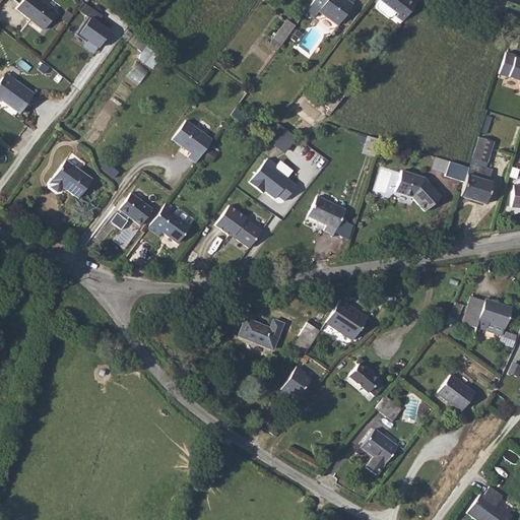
[(58,11),(44,0),(22,0),(18,6),(45,28),(58,11)]
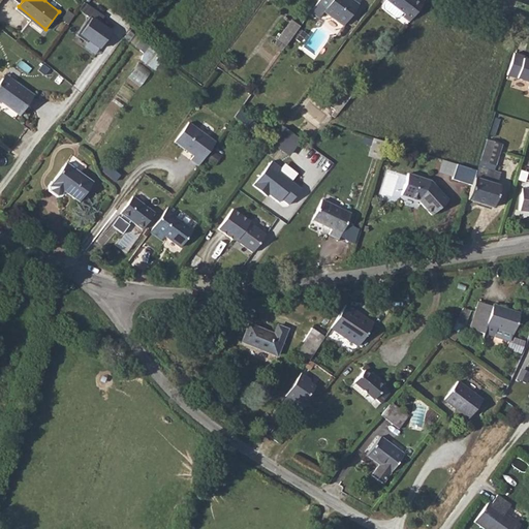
[(318,0),(310,11),(317,18),(322,11),(342,26),(358,5),(350,0),(318,0)]
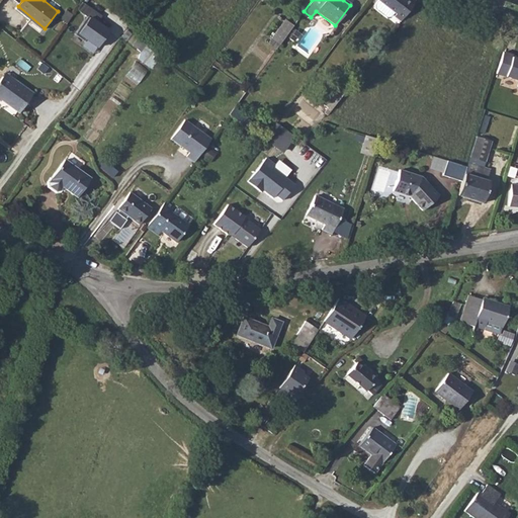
[(405,0),(377,0),(395,14),(394,16),(400,21),(414,3),(410,0),(405,0),(406,0),(405,0)]
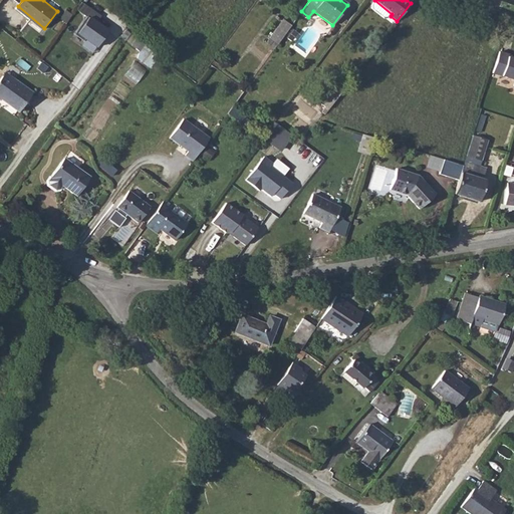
[(89,15),(77,32),(96,48),(109,30),(89,15)]
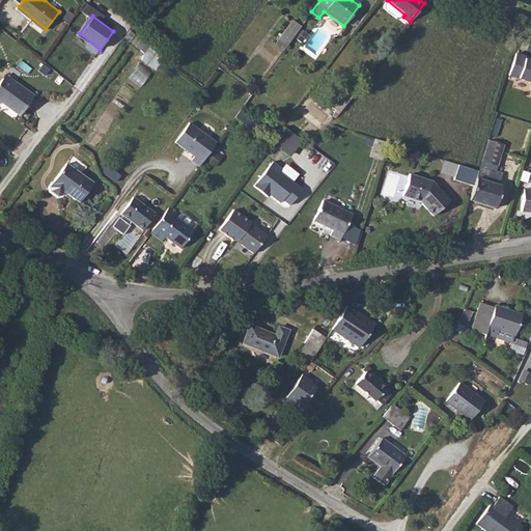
[(291,20),(277,39),(286,47),(301,27),(291,20)]
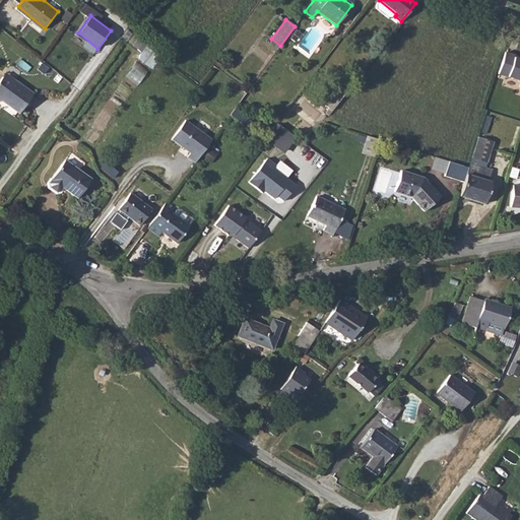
[(140,53),(141,51),(146,46),(127,30),(121,39),(125,42),(126,41),(140,53)]
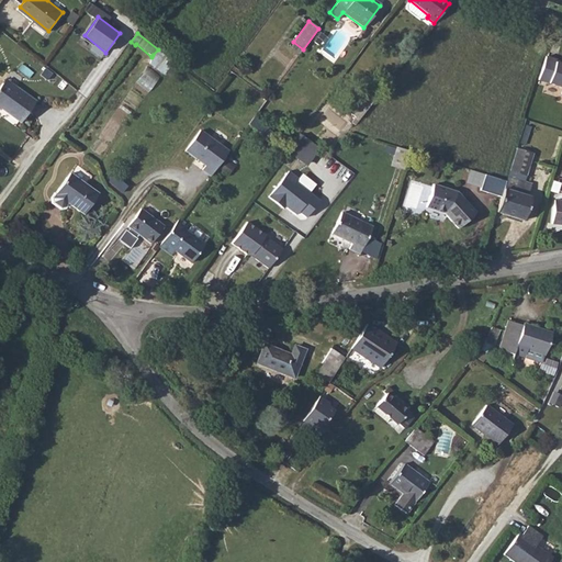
[(561,59),(549,55),(540,80),(561,86),(561,59)]
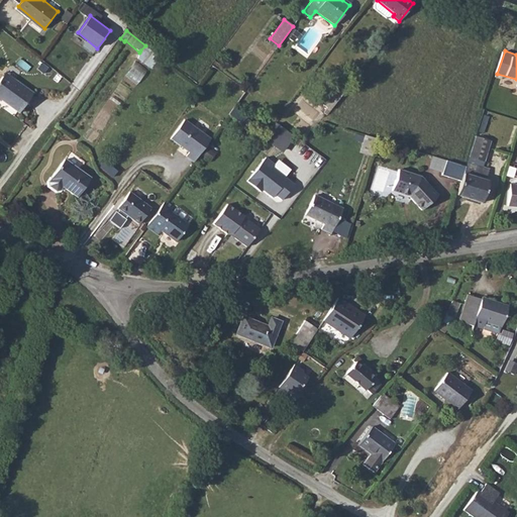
[(126,75),(137,83),(147,70),(135,62),(126,75)]
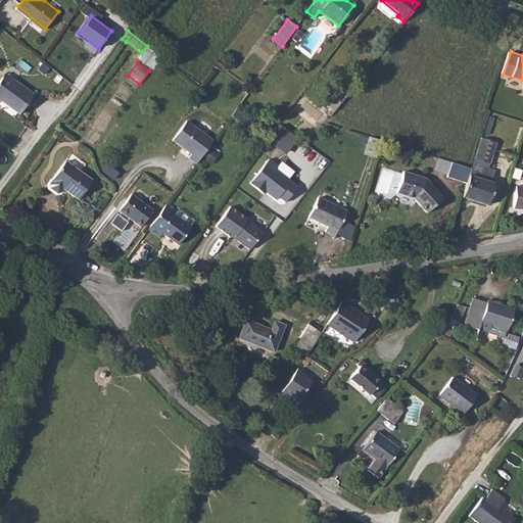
[(4,74),(0,79),(0,103),(1,102),(17,114),(32,94),(4,74)]
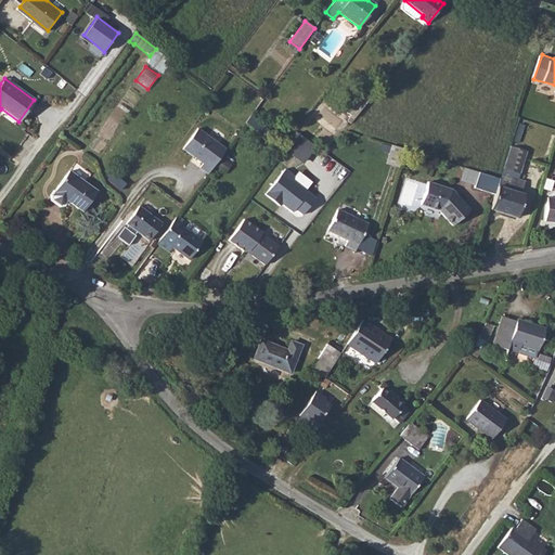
[(344,112),(350,116),(353,118),(368,101),(358,94),(344,112)]
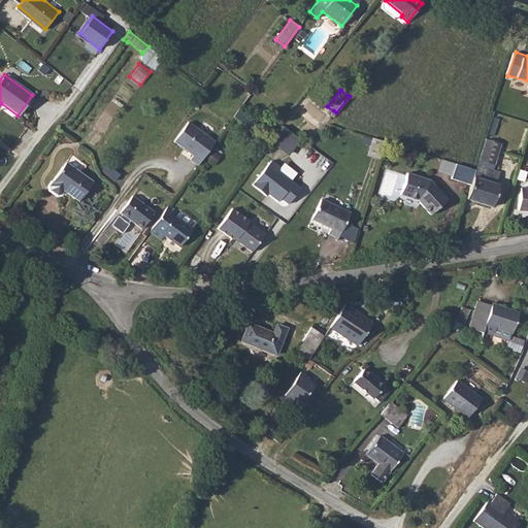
[(251,122),(237,111),(233,118),(246,128),(251,122)]
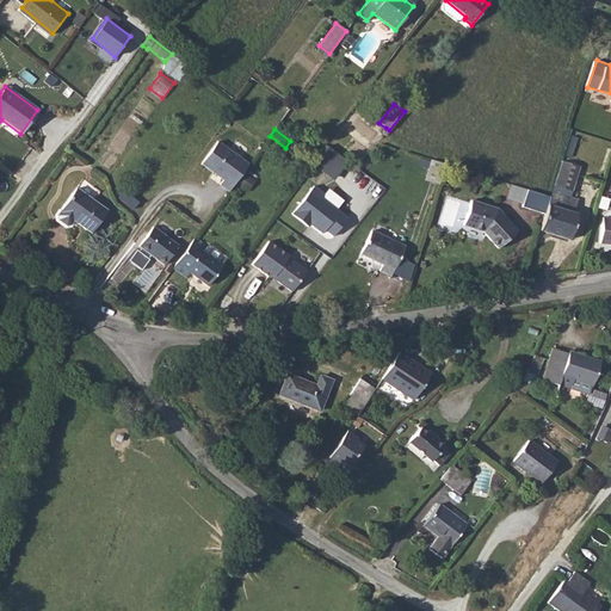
[(229,191),(248,164),(218,142),(202,164),(223,180),(220,185),(229,191)]
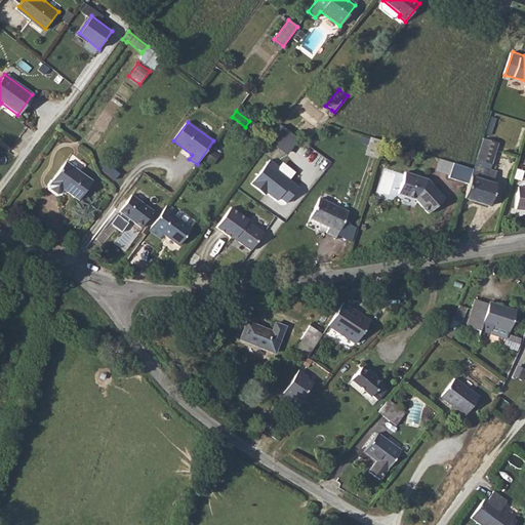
[(282,125),(271,143),(288,154),(298,138),(282,125)]
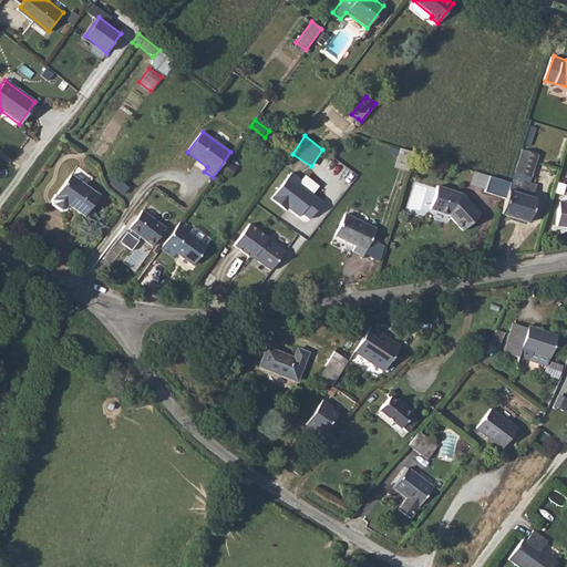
[(400,148),(394,167),(408,172),(413,153),(400,148)]
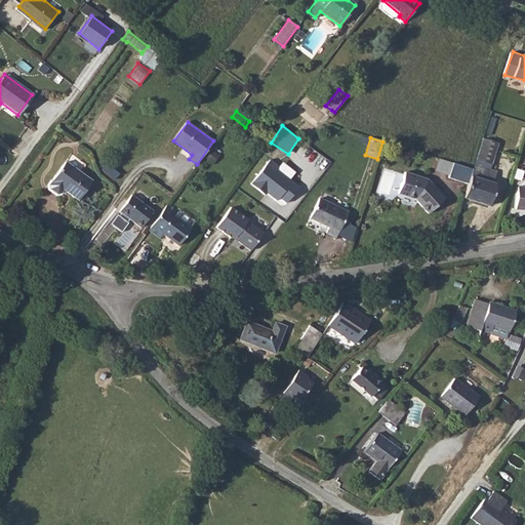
[(482,138),(473,169),(470,176),(494,185),(498,171),(491,169),(500,143),(482,138)]
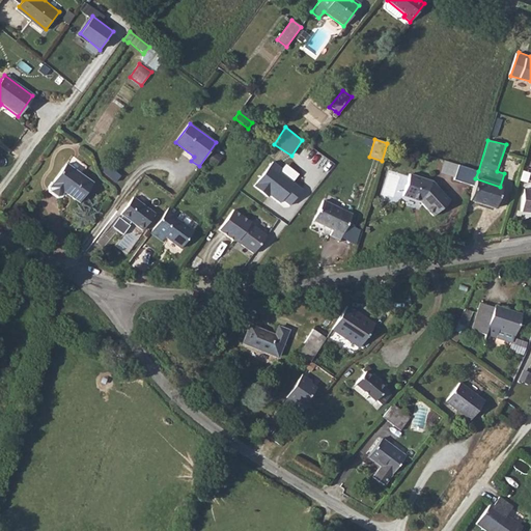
[(273,160),(253,185),(269,197),(271,195),(280,202),(283,199),(290,204),(302,188),(279,170),(282,167),(273,160)]
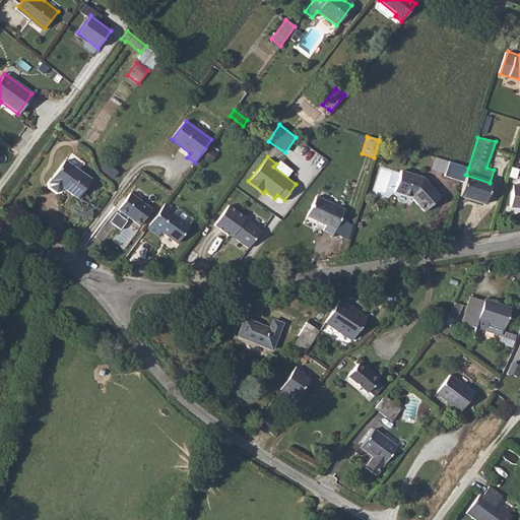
[(64,160),(50,180),(62,188),(61,189),(76,200),(90,180),(64,160)]
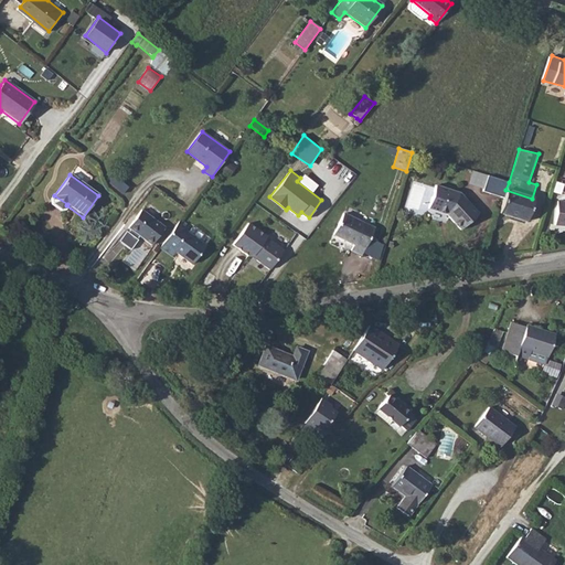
[(488,177),(482,192),(503,199),(505,190),(509,182),(488,177)]
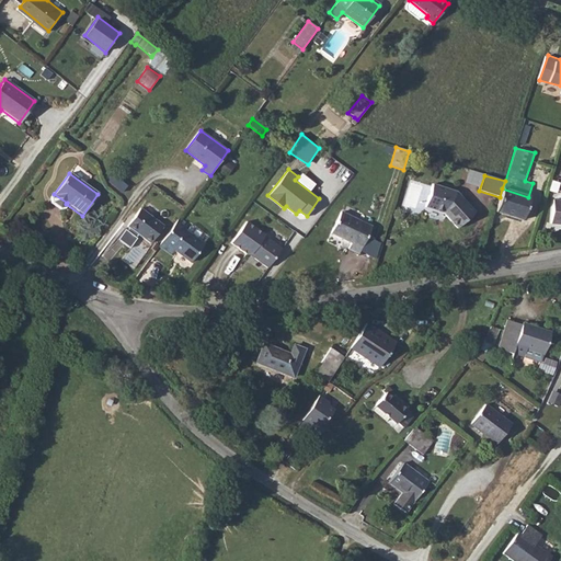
[(432,185),(425,207),(442,213),(457,229),(474,213),(459,195),(456,192),(432,185)]
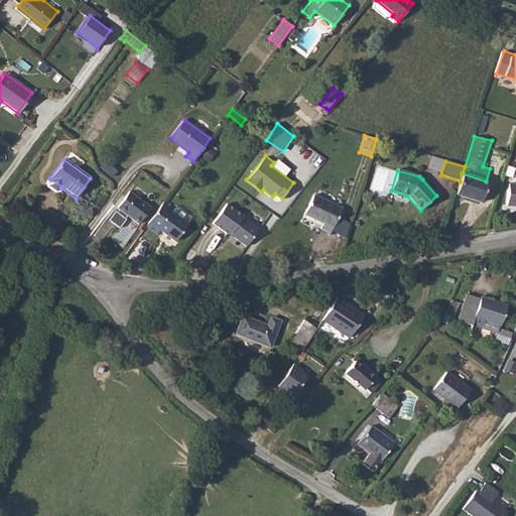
[(460,181),(456,195),(481,203),(487,181),(486,181),(462,173),(460,181)]
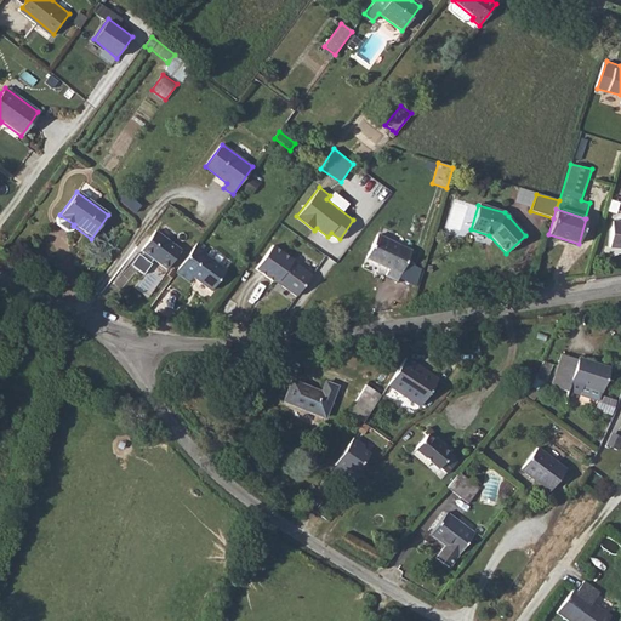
[(620,222),(611,222),(610,249),(620,249),(620,222)]
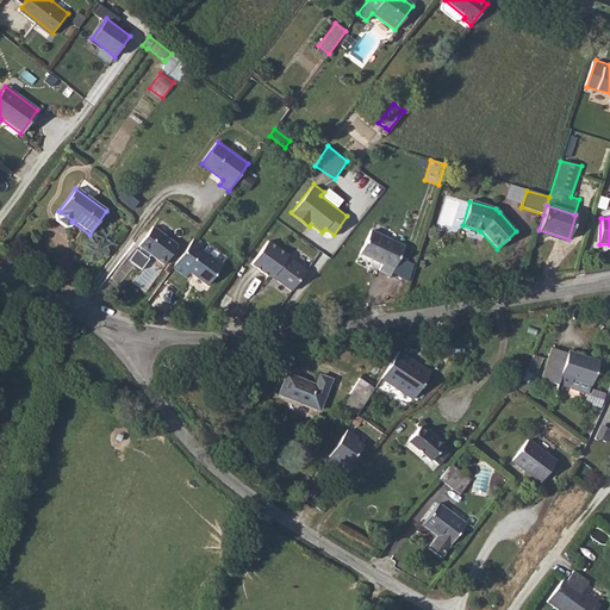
[(153,226),(137,247),(162,266),(178,246),(153,226)]
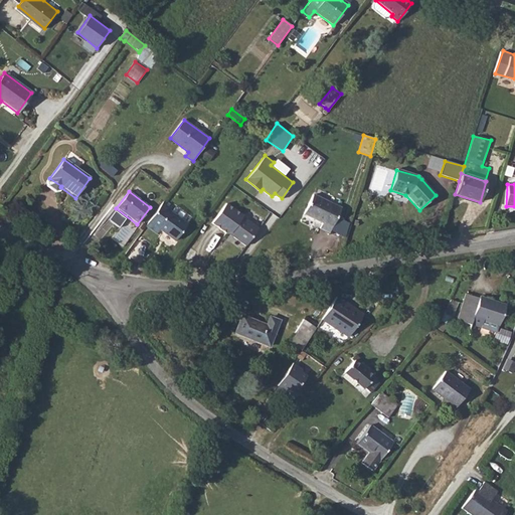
[(313,195),(304,214),(322,223),(320,227),(330,232),(341,208),(313,195)]
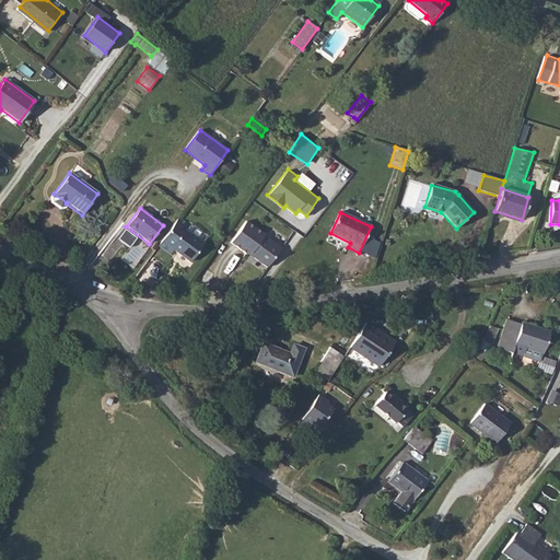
[(173,257),(171,255),(175,249),(191,261),(203,244),(185,230),(188,224),(179,218),(159,246),(161,247),(153,258),(165,267),(173,257)]
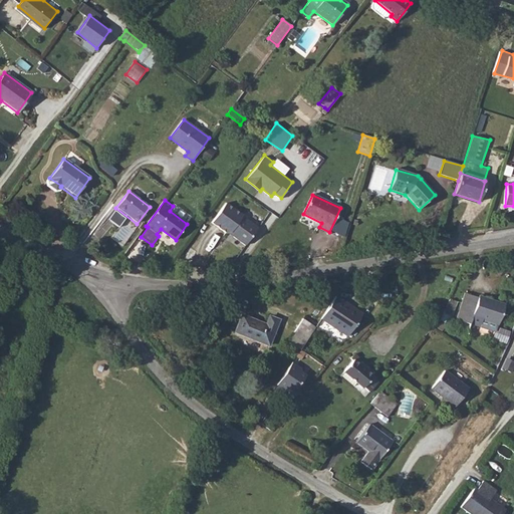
[(239,215),(225,204),(211,223),(225,234),(239,215)]
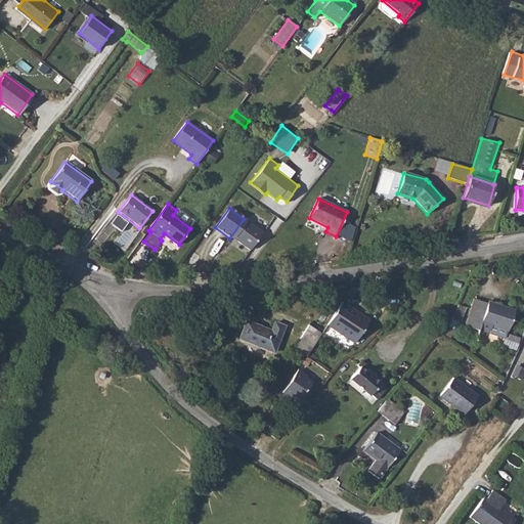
[(229,238),(234,237),(238,241),(236,243),(249,251),(262,233),(246,221),(247,221),(244,219),(229,238)]
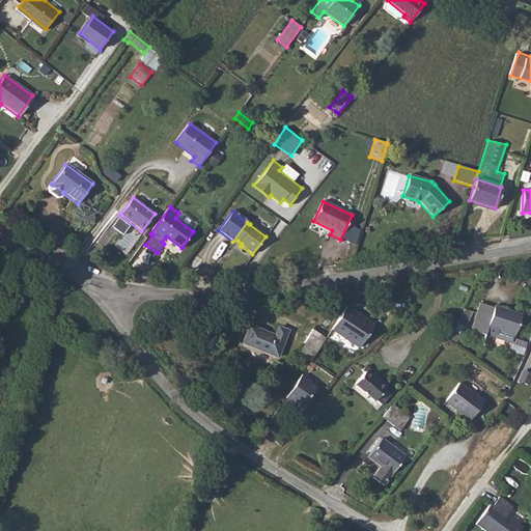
[(471,330),(511,342),(513,335),(514,336),(522,314),(494,306),(494,308),(479,303),(471,330)]
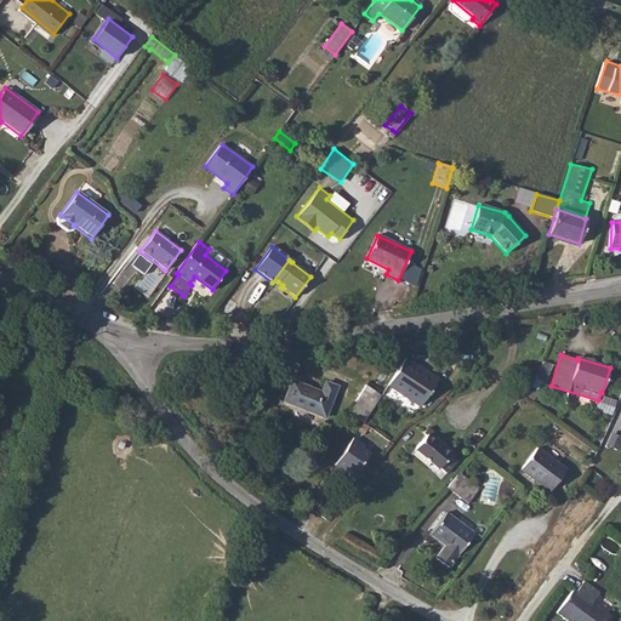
[(405,358),(387,385),(420,406),(438,380),(405,358)]
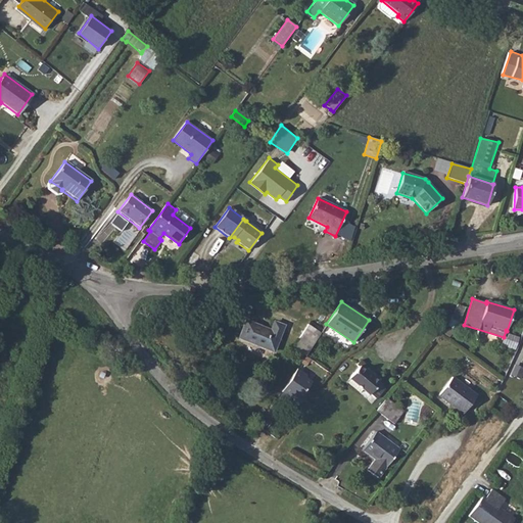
[(444,325),(440,332),(447,337),(461,318),(452,313),(448,318),(444,325)]
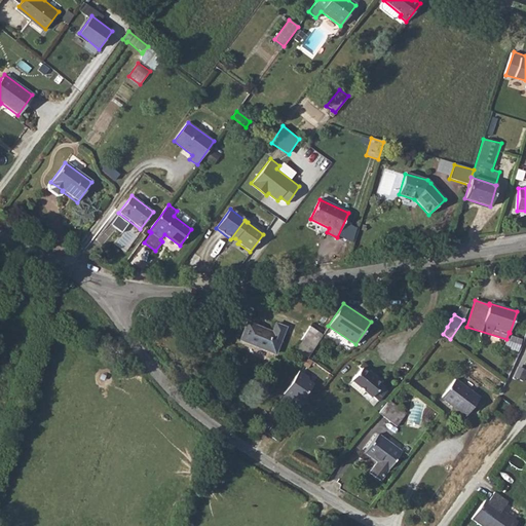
[(440,321),(440,322),(447,327),(451,320),(445,315),(440,321)]
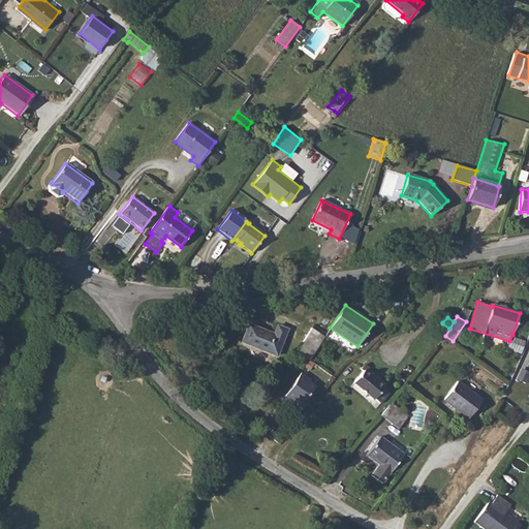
[(248,324),(241,341),(276,354),(286,330),(277,325),(273,334),(248,324)]
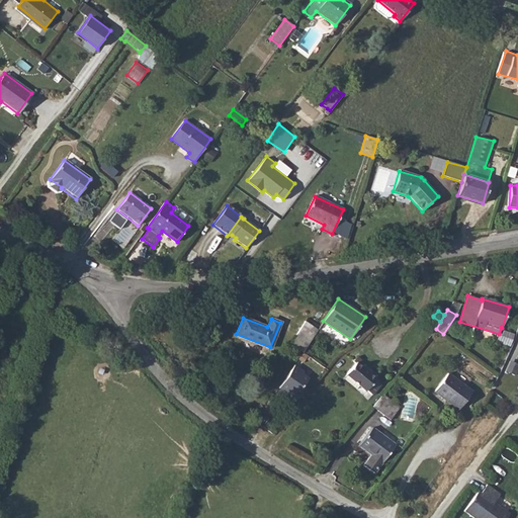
[(305,321),(294,336),(307,345),(317,330),(305,321)]
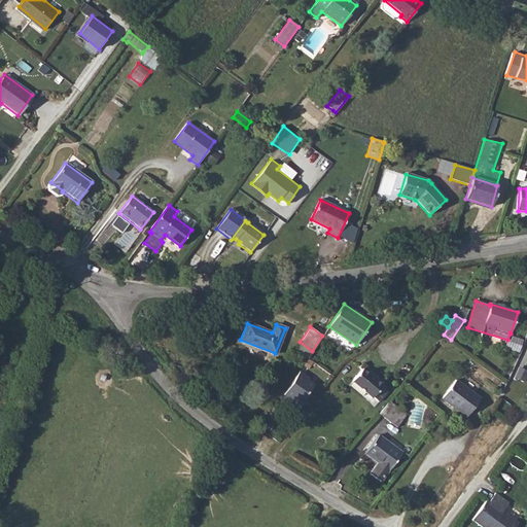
[(352,382),(349,385),(361,396),(365,392),(372,398),(373,397),(379,402),(387,391),(382,386),(362,369),(351,381),(352,382)]
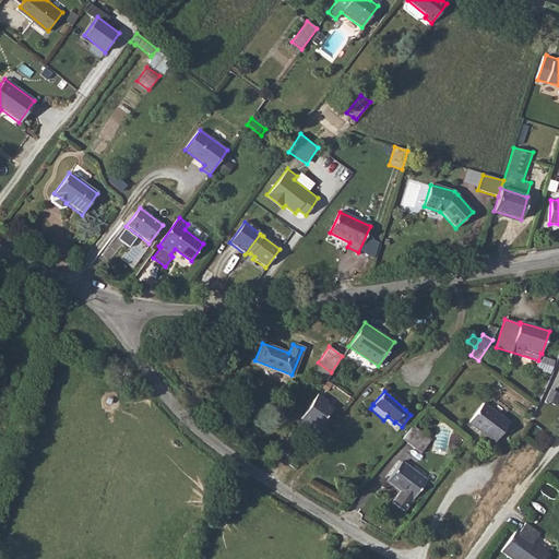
[(316,394),(299,419),(307,425),(308,423),(318,428),(332,408),(325,404),(326,402),(316,394)]
